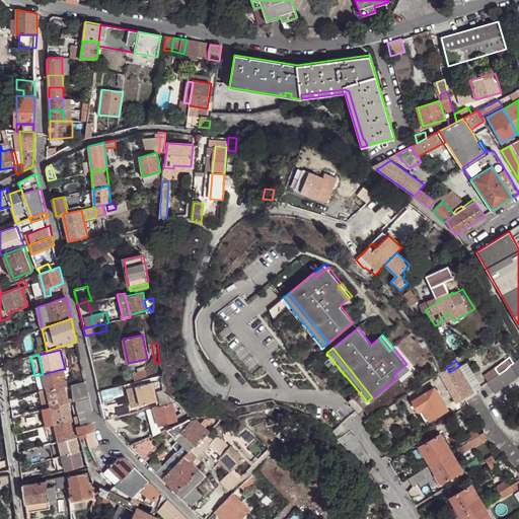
[(154,376),(162,374),(163,372),(159,362),(155,363),(152,363),(154,376)]
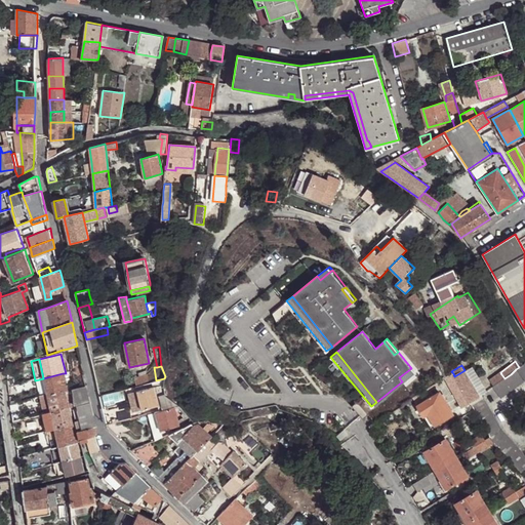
[(411,368),(399,377),(402,381),(413,372),(411,368)]
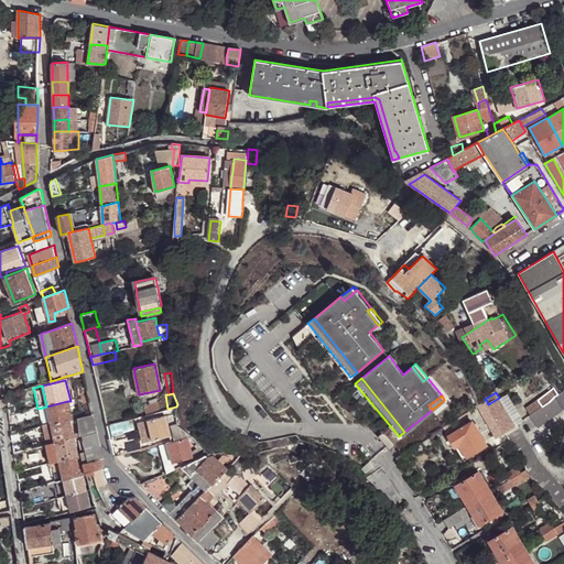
[(553,398),(549,402),(557,413),(563,409),(554,397),(553,398)]
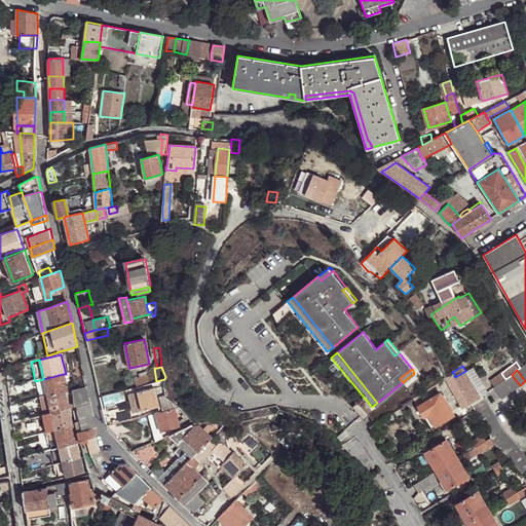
[(471,404),(472,405),(481,398),(477,389),(473,382),(465,371),(455,377),(471,404)]
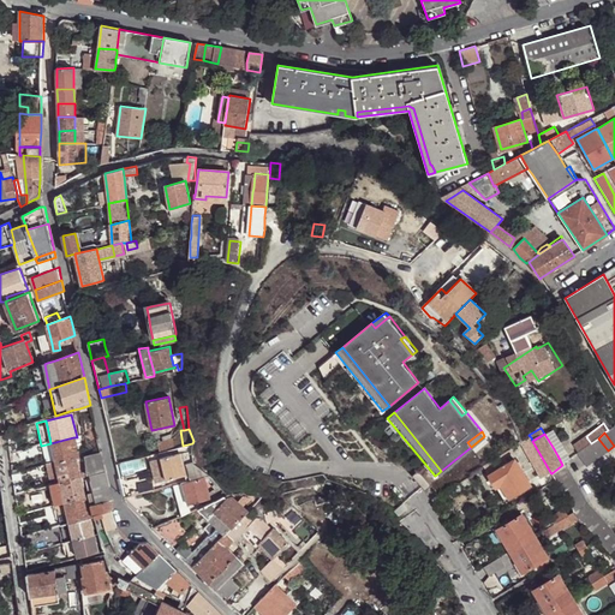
[(51,443),(41,446),(47,465),(55,463),(76,458),(78,458),(73,437),(51,443)]
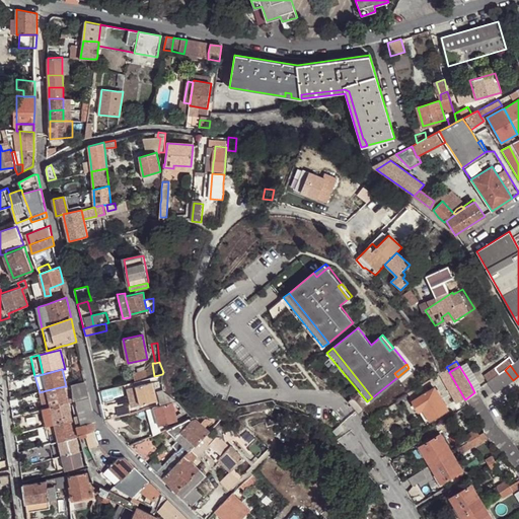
[(459,401),(463,399),(464,398),(449,372),(448,369),(445,371),(442,373),(459,401)]
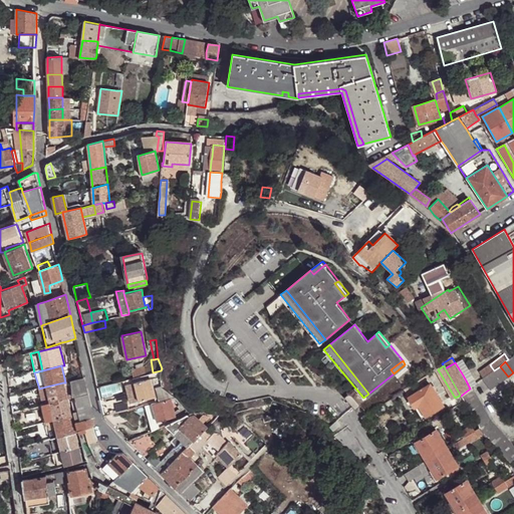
[(132,369),(134,377),(147,373),(146,366),(145,366),(136,368),(132,369)]
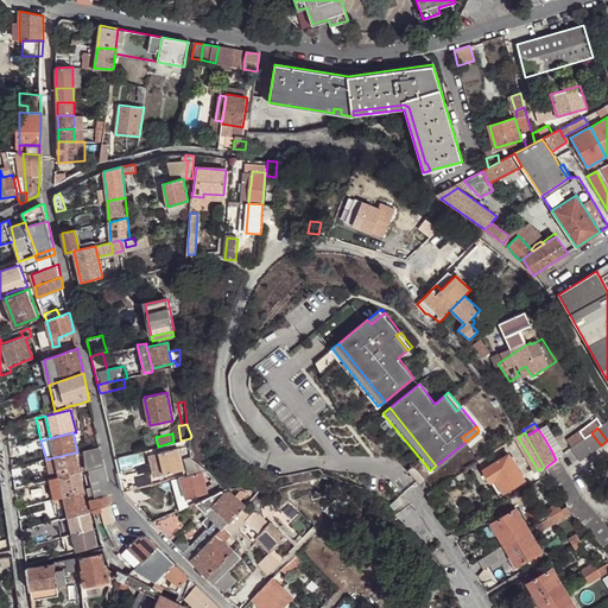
[(584,438),(594,451),(601,445),(591,434),(584,438)]
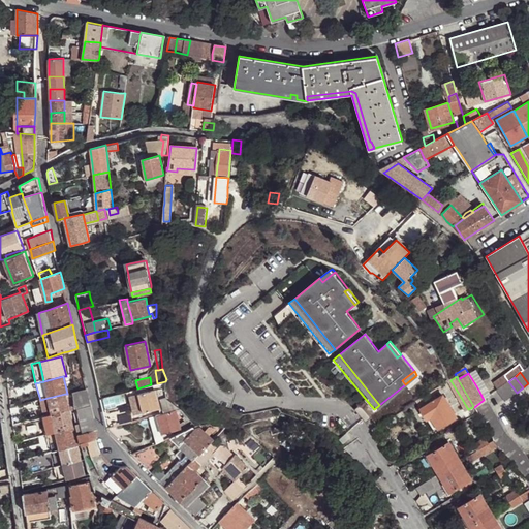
[(163,413),(181,410),(165,399),(164,390),(165,381),(157,383),(156,383),(158,393),(156,393),(155,390),(138,394),(143,412),(159,408),(158,403),(160,402),(163,413)]
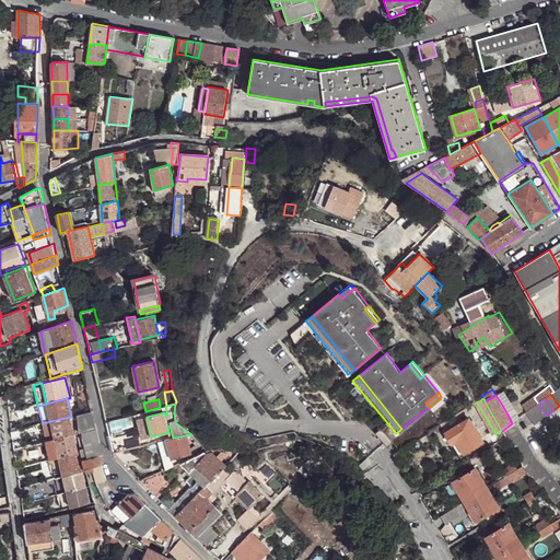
[(533,408),(541,420),(547,416),(538,404),(535,406),(533,408)]
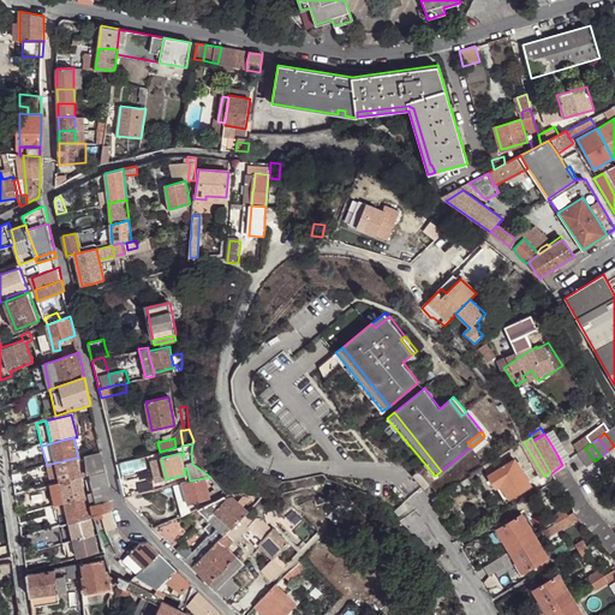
[(585,448),(578,453),(587,466),(595,461),(585,448)]
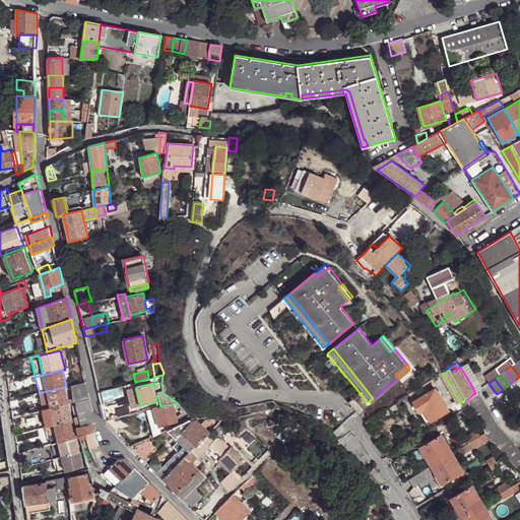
[(430,393),(425,384),(408,393),(413,402),(430,393)]
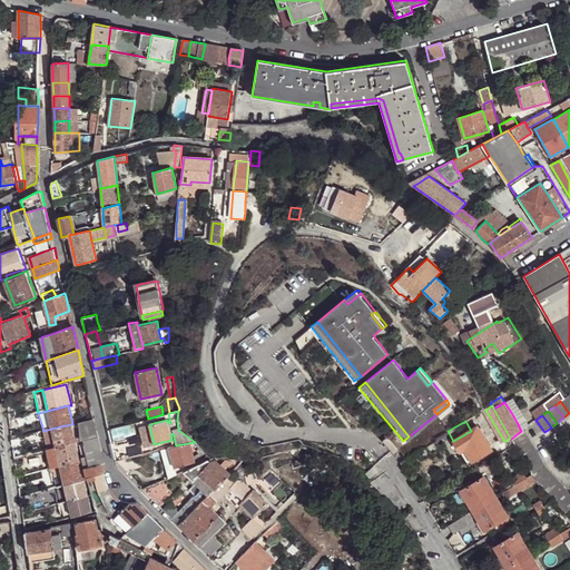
[(43,431),(47,450),(75,443),(70,424),(51,429),(43,431)]
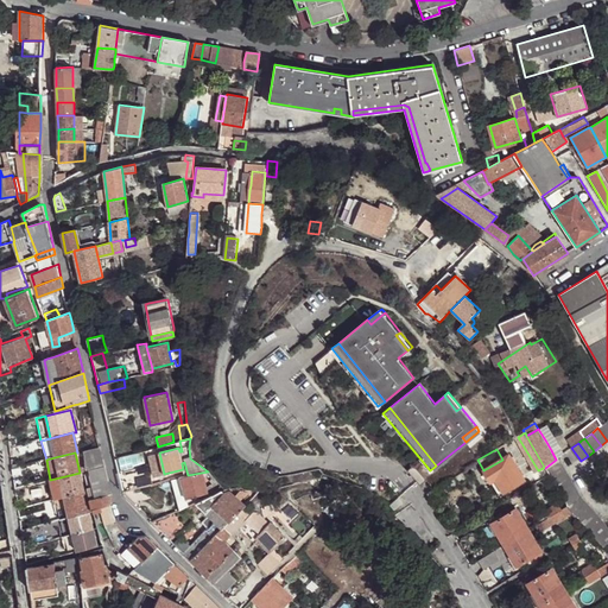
[(154,476),(164,474),(159,453),(150,454),(154,476)]
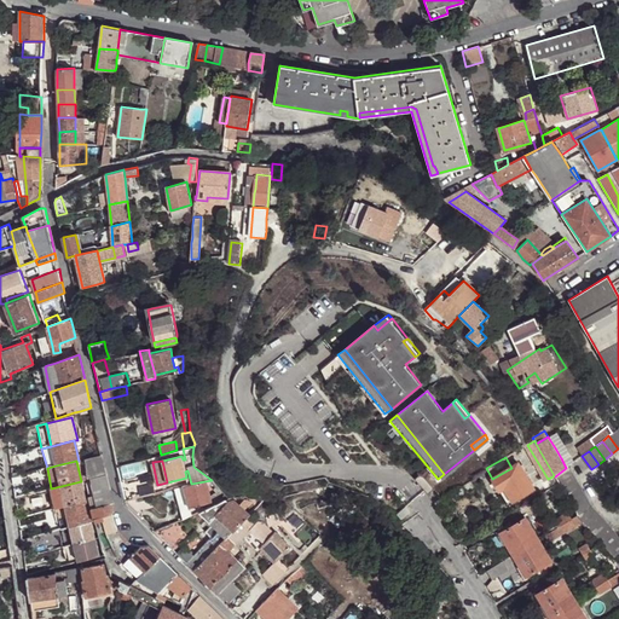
[(519,463),(512,468),(492,479),(501,491),(505,489),(514,502),(534,490),(519,463)]
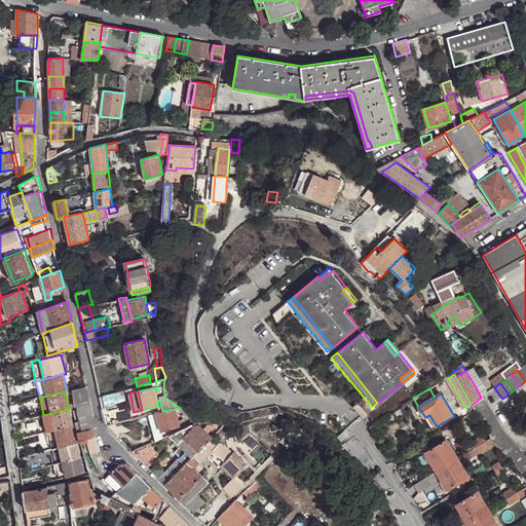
[(476,412),(487,404),(483,396),(482,398),(481,398),(472,405),(476,412)]
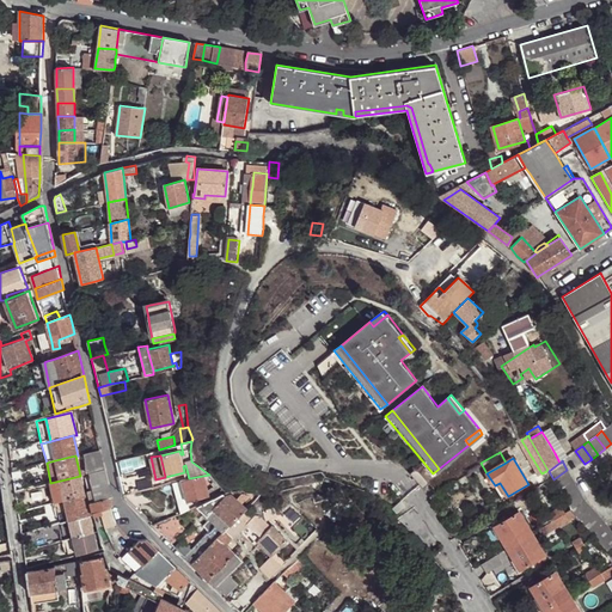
[(429,482),(417,467),(411,472),(423,487),(429,482)]
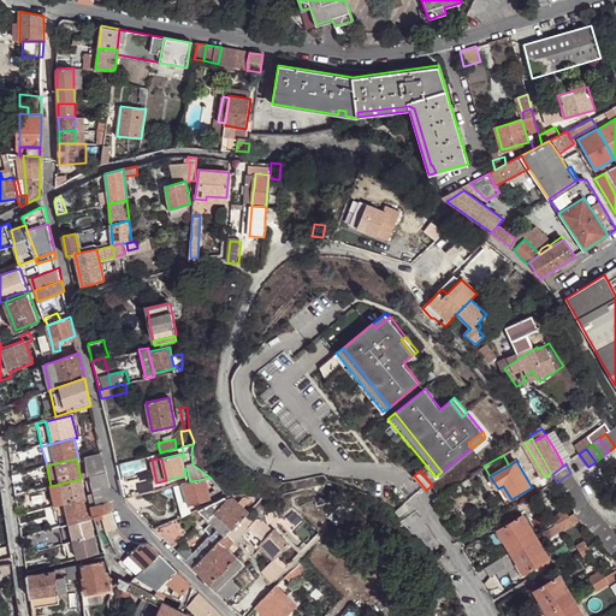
[(479,484),(473,473),(471,474),(472,477),(443,495),(448,503),(474,487),(479,484)]
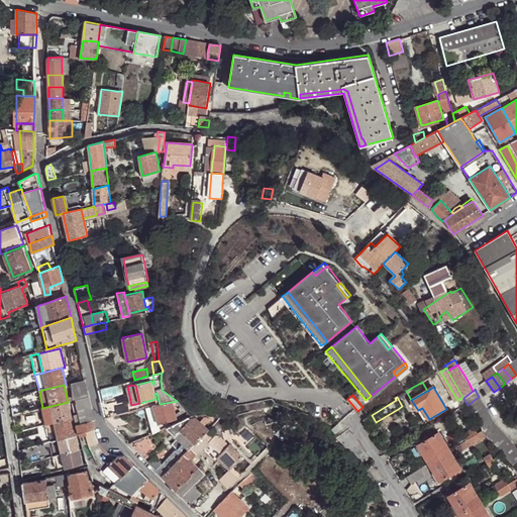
[(469,406),(472,412),(483,403),(479,397),(468,405),(469,406)]
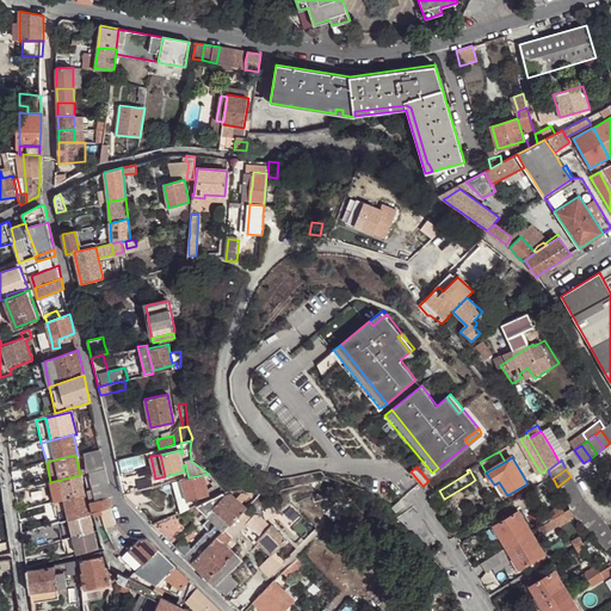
[(543,486),(551,481),(545,470),(541,473),(535,476),(541,487),(543,486)]
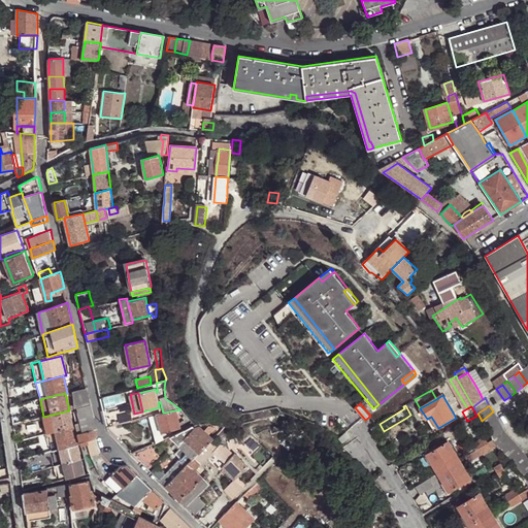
[(91,421),(90,409),(78,410),(81,423),(91,421)]
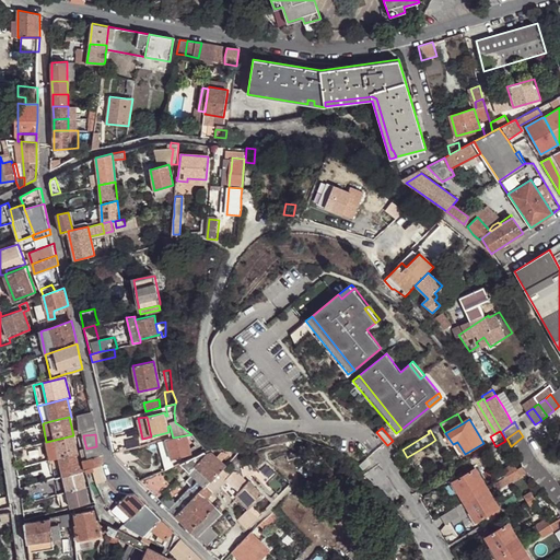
[(109,438),(114,452),(127,448),(126,441),(124,434),(109,438)]
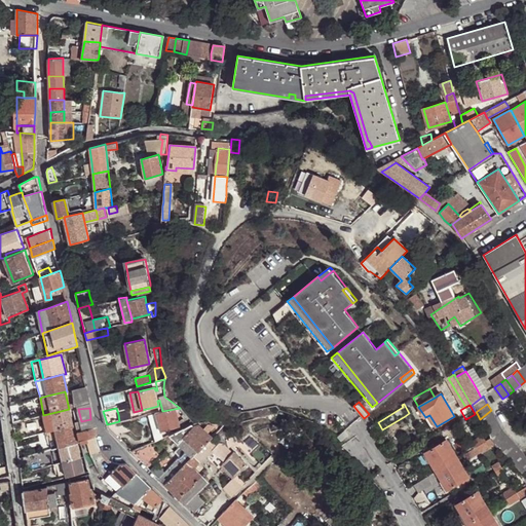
[(180,425),(181,428),(190,424),(195,422),(183,410),(180,408),(162,411),(156,413),(161,429),(180,425)]
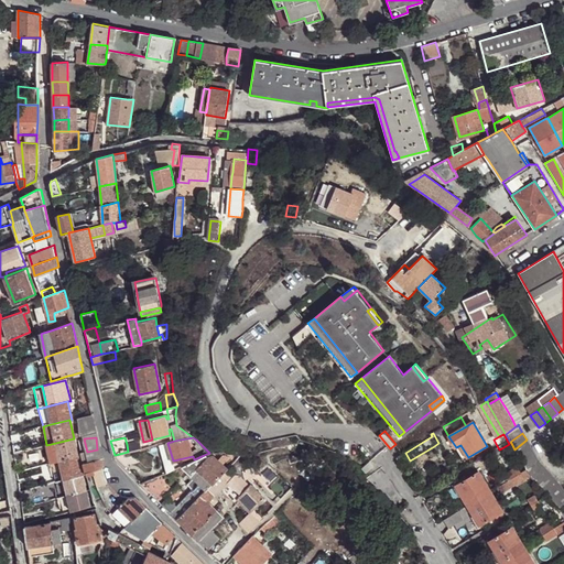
[(74,438),(46,445),(51,463),(60,462),(78,456),(74,438)]
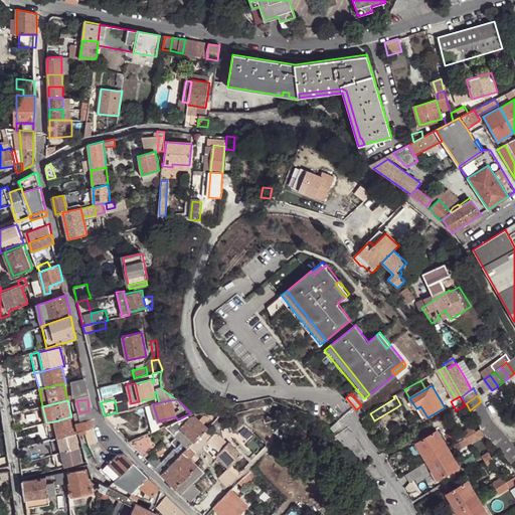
[(470,410),(474,416),(485,408),(481,401),(470,410)]
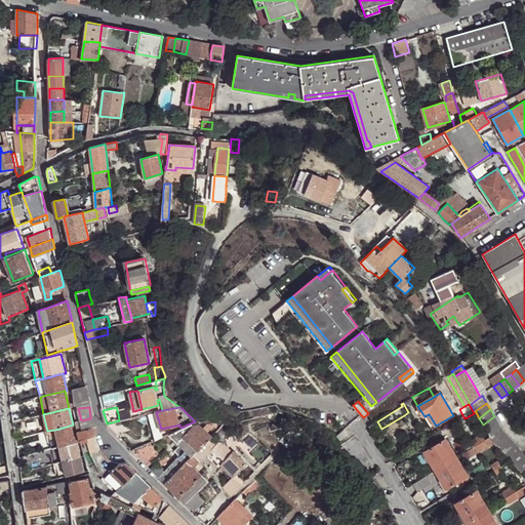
[(119,420),(122,420),(129,418),(127,411),(118,413),(119,420)]
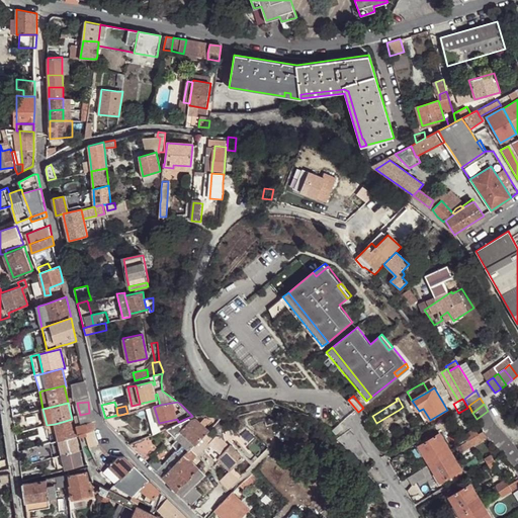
[(161,430),(159,423),(154,407),(146,409),(153,433),(159,431),(161,430)]
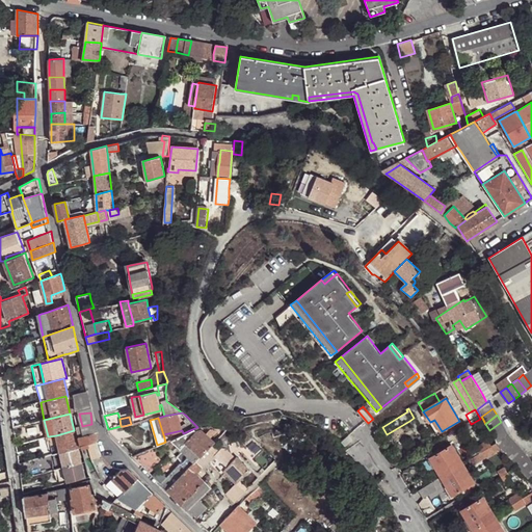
[(482,423),(480,419),(473,423),(476,427),(482,423)]
